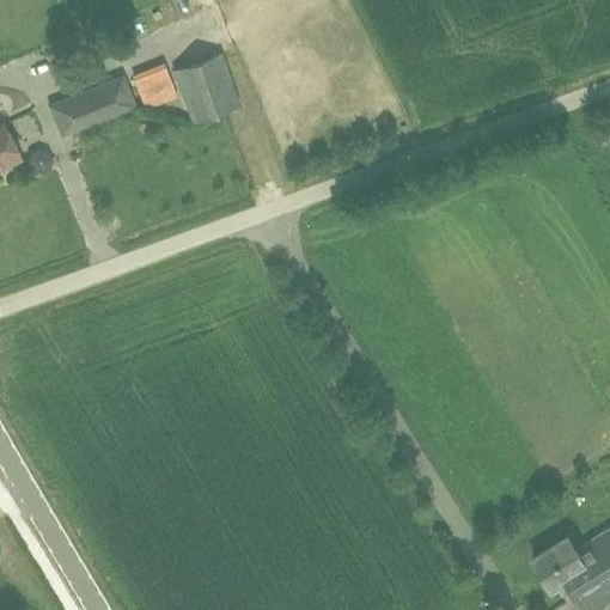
[(195,124),(242,109),(223,56),(177,73),(195,124)]
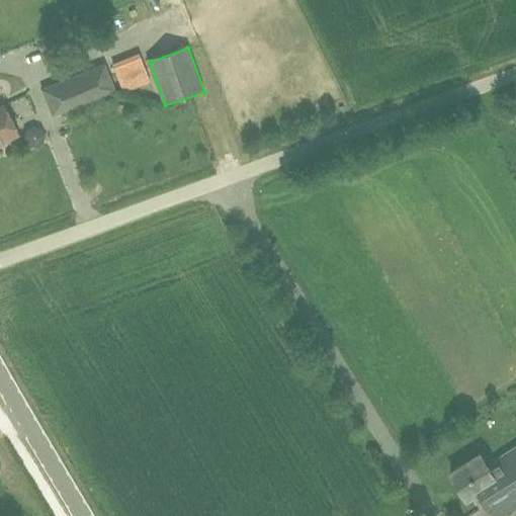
[(140,57),(113,68),(121,86),(148,76),(140,57)]
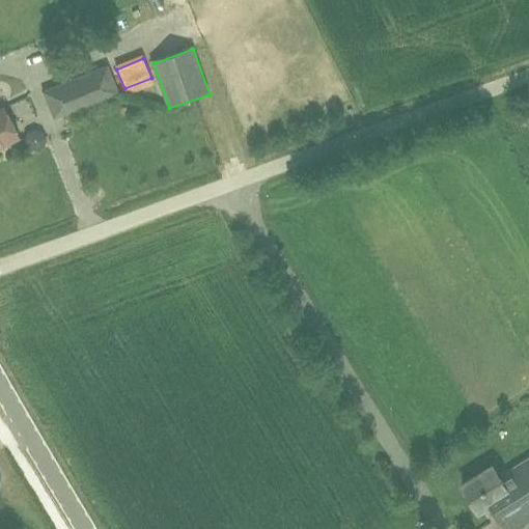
[(107,68),(46,94),(56,118),(117,93),(107,68)]
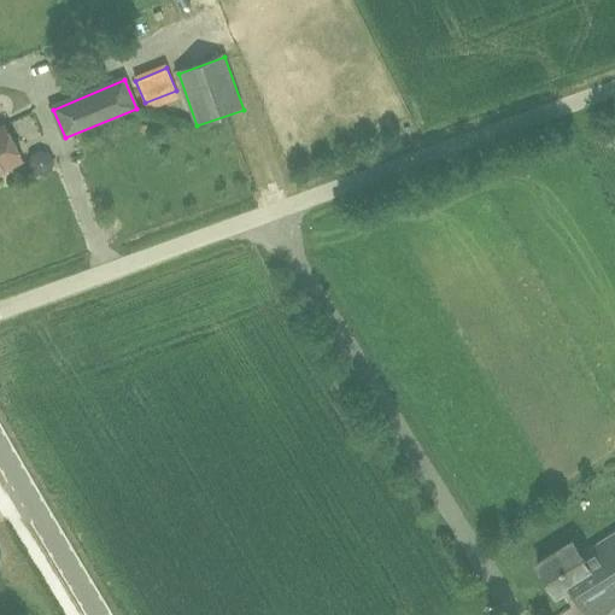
[(5,129),(0,132),(0,174),(23,163),(5,129)]
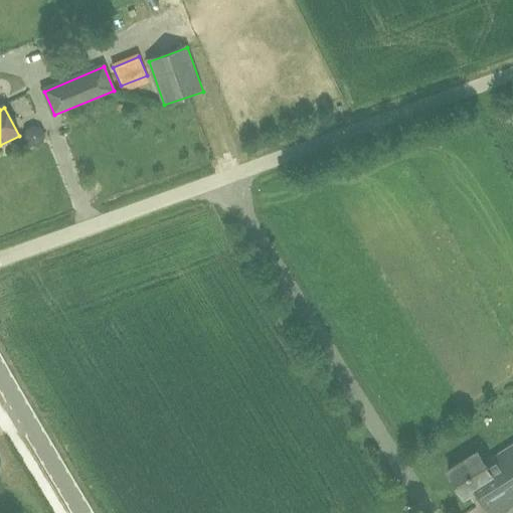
[(512,512),(512,448),(486,464),(479,452),(449,470),(465,496),(477,489),(489,509),(495,506),(499,512),(512,512)]
